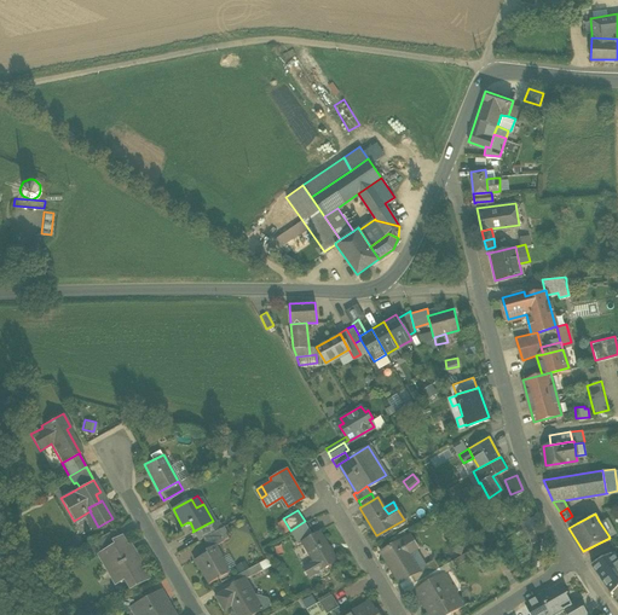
[(565,521),(569,528),(577,523),(572,516),(565,521)]
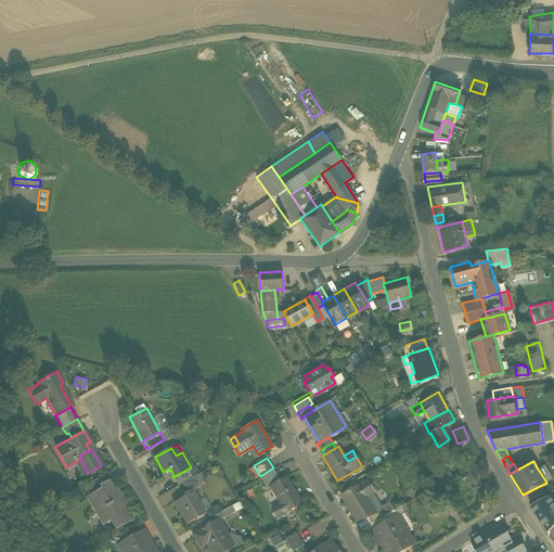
[(543,463),(537,467),(545,480),(552,477),(543,463)]
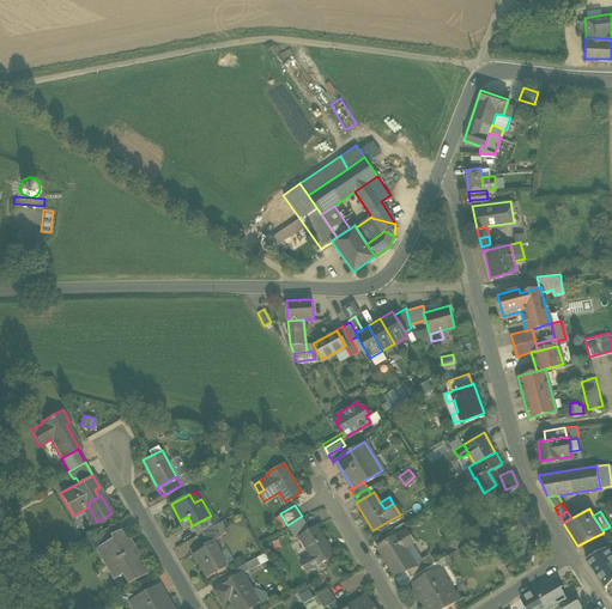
[(288,525),(296,539),(300,536),(309,530),(302,517),(288,525)]
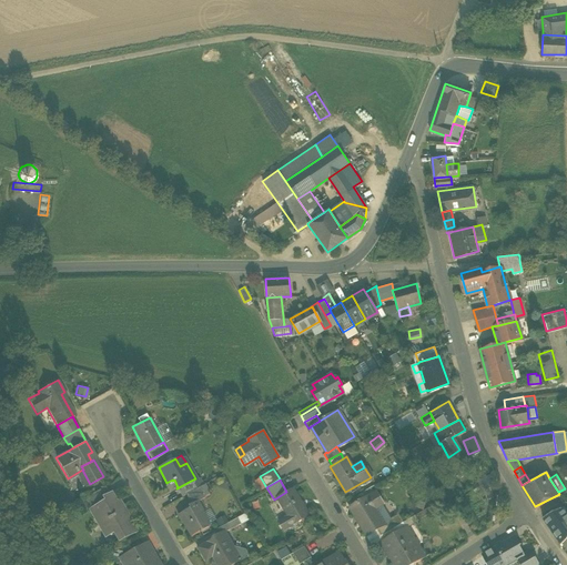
[(181,496),(184,494),(195,487),(191,481),(176,488),(181,496)]
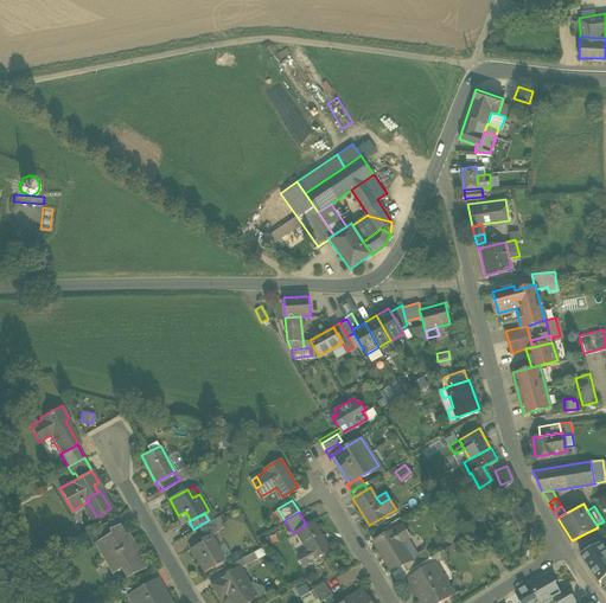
[(90,531),(96,543),(101,541),(99,537),(108,532),(108,531),(115,526),(112,519),(90,531)]
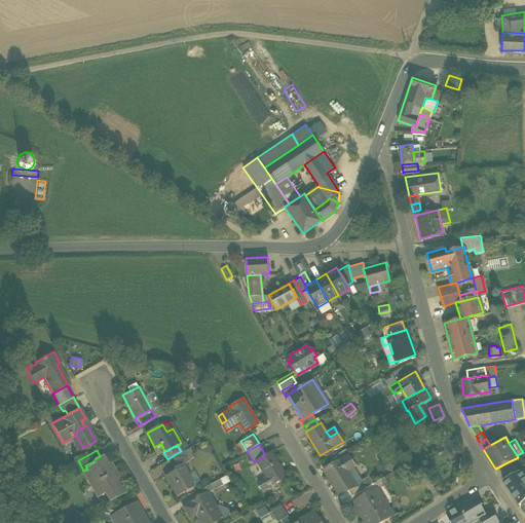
[(184,450),(181,451),(171,457),(176,467),(181,463),(182,463),(190,459),(184,450)]
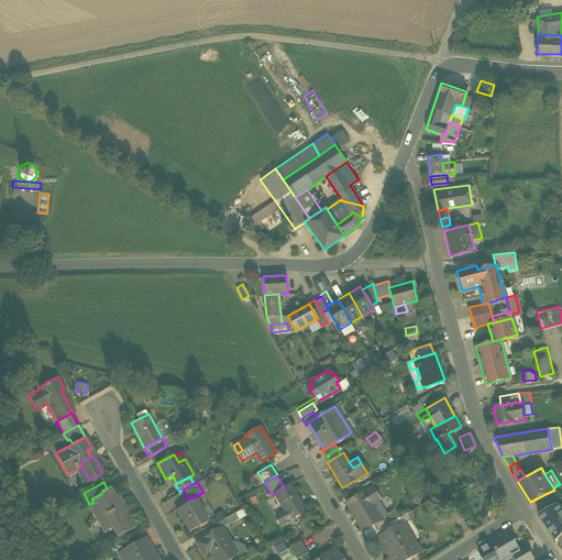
[(276,517),(281,526),(306,511),(290,484),(284,487),(275,493),(286,512),(276,517)]
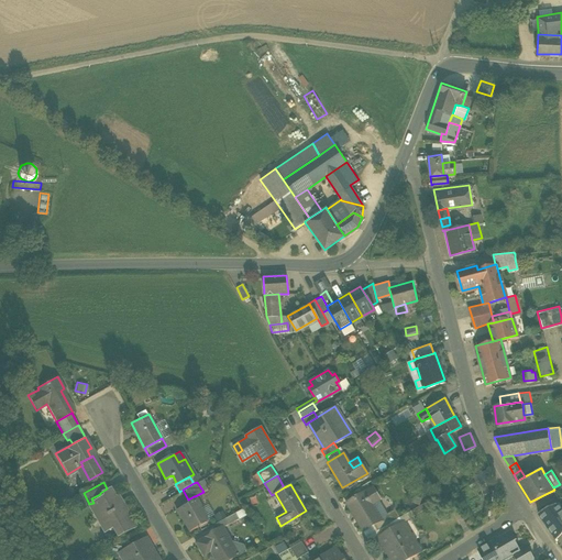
[(372,486),(364,491),(372,503),(379,498),(372,486)]
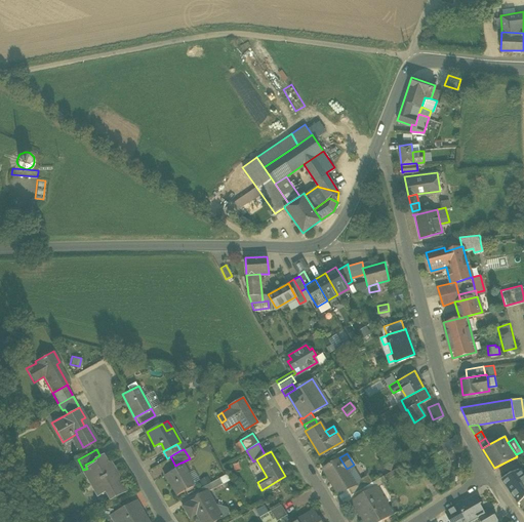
[(103,489),(110,500),(126,491),(116,474),(113,475),(102,454),(99,455),(93,459),(93,460),(85,465),(87,469),(90,474),(88,475),(97,492),(103,489)]
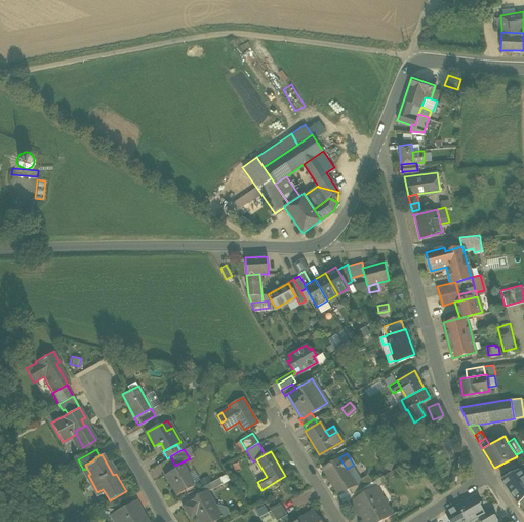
[(355,483),(347,469),(339,457),(322,468),(326,475),(327,475),(330,478),(331,481),(330,482),(338,494),(348,488),(356,483),(355,483)]
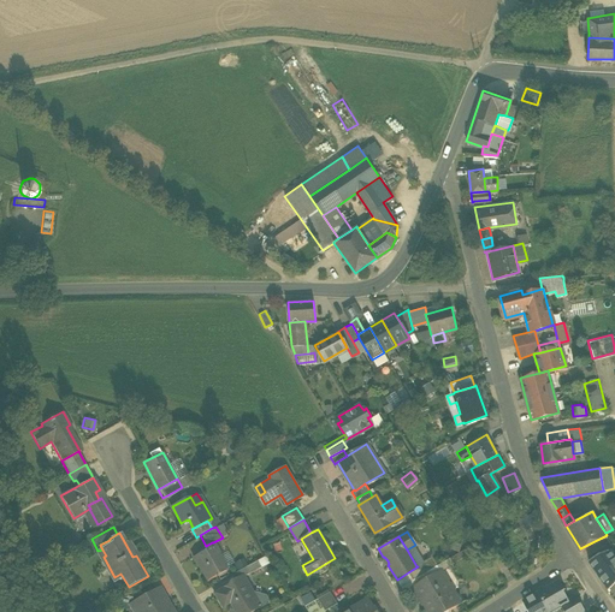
[(191,557),(205,582),(228,569),(213,542),(212,542),(206,546),(202,548),(203,551),(191,557)]
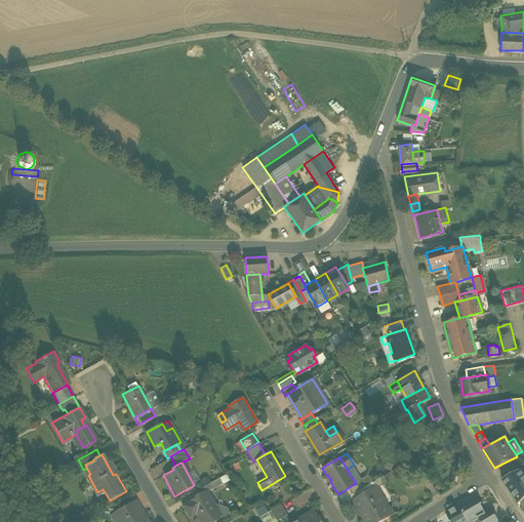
[(510,491),(518,503),(520,500),(523,496),(523,475),(519,469),(500,478),(510,491)]
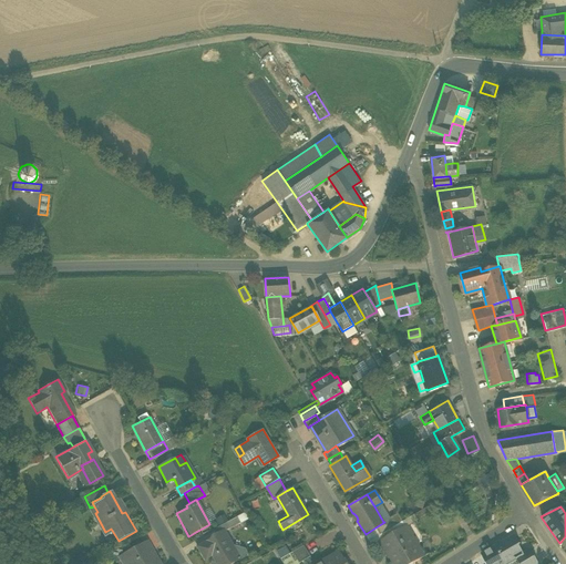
[(392,525),(402,520),(398,513),(388,519),(392,525)]
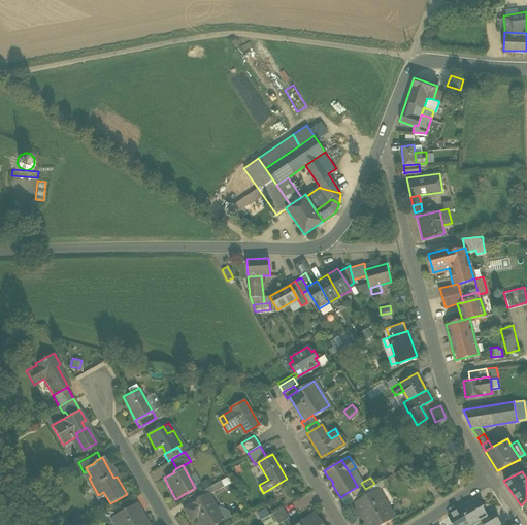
[(200,492),(203,498),(208,494),(225,486),(222,481),(200,492)]
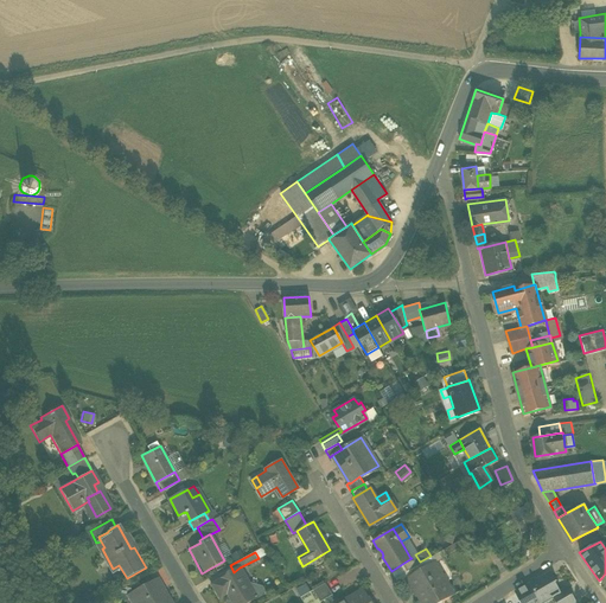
[(412,558),(402,564),(406,570),(420,562),(415,555),(410,558),(412,558)]
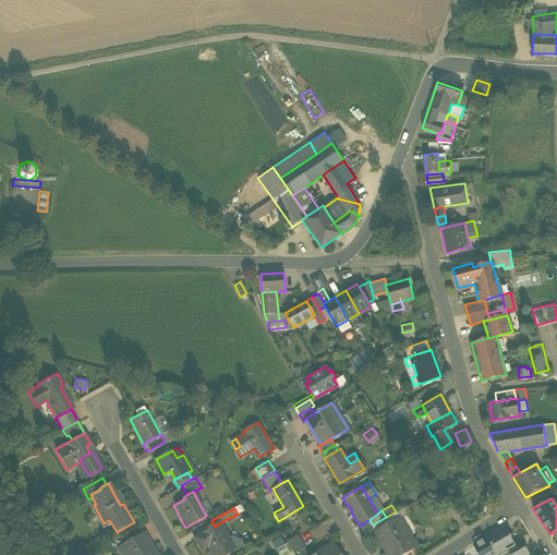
[(386,517),(373,525),(376,530),(399,517),(396,511),(386,517)]
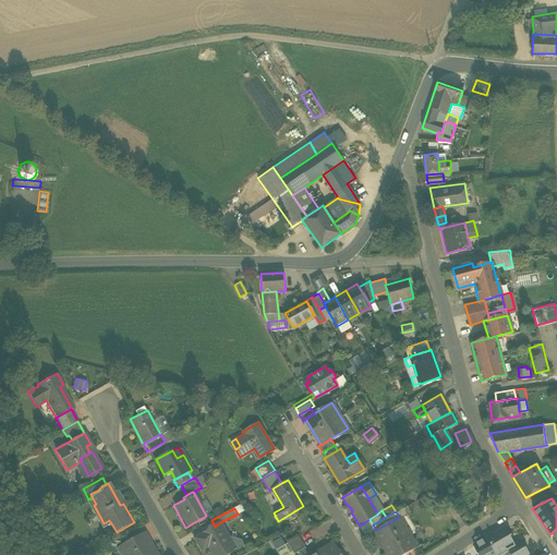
[(374,532),(387,554),(400,554),(416,546),(399,517),(376,530),(374,532)]
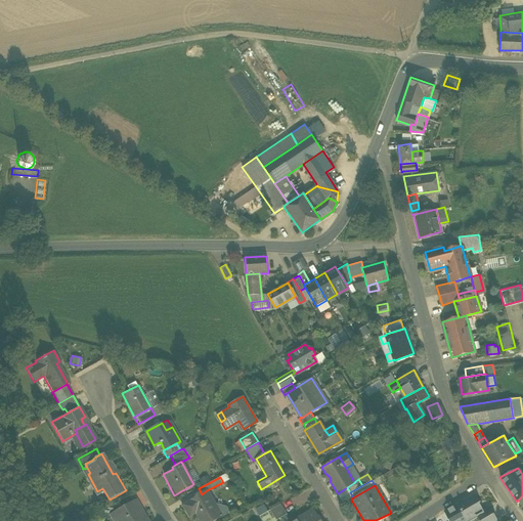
[(341,498),(350,492),(347,487),(338,493),(341,498)]
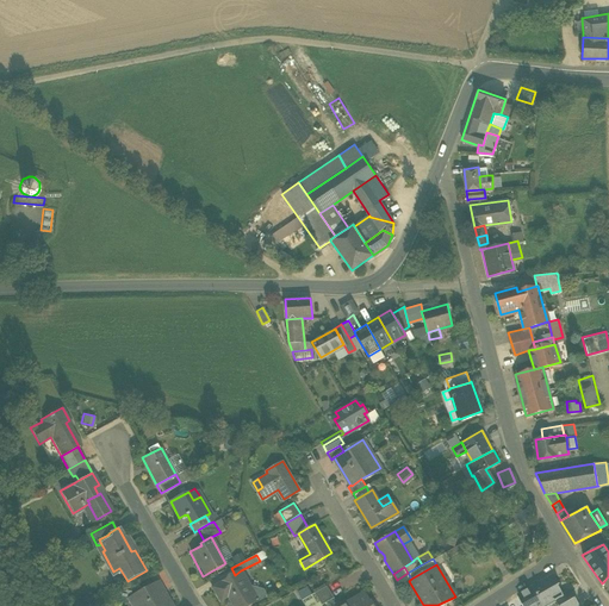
[(229,598),(234,605),(250,605),(259,601),(241,570),(235,575),(210,588),(219,604),(229,598)]
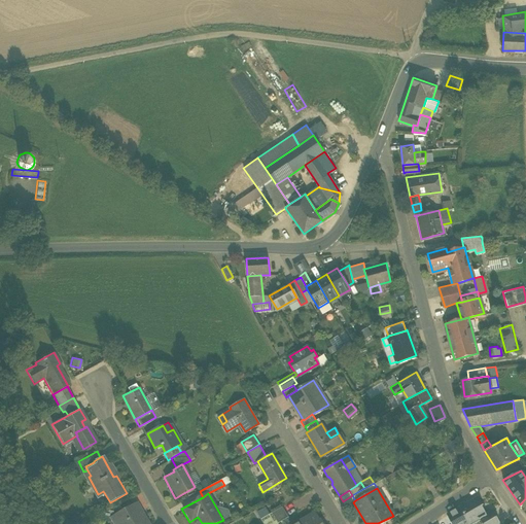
[(353,502),(355,500),(352,495),(343,501),(346,507),(353,502)]
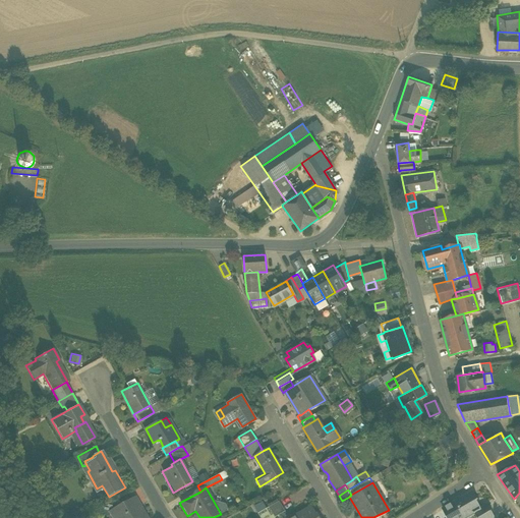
[(469,492),(453,501),(463,517),(474,511),(478,508),(473,499),(474,499),(474,496),(473,494),(471,494),(470,494),(469,492)]
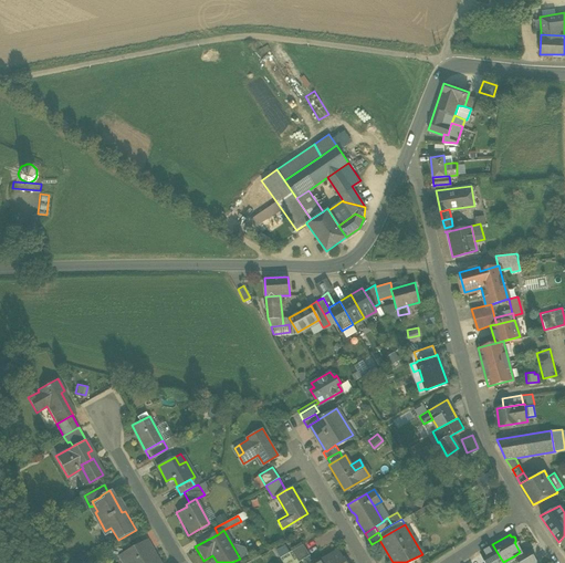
[(110,553),(114,562),(121,559),(119,556),(131,550),(126,543),(110,553)]
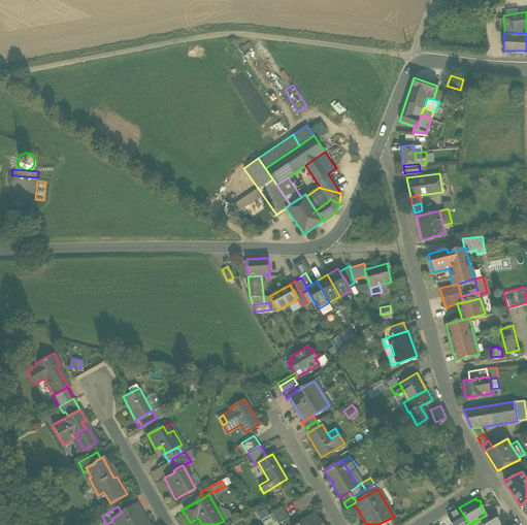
[(141,521),(141,520),(134,506),(132,507),(135,514),(138,520),(140,519),(141,521)]
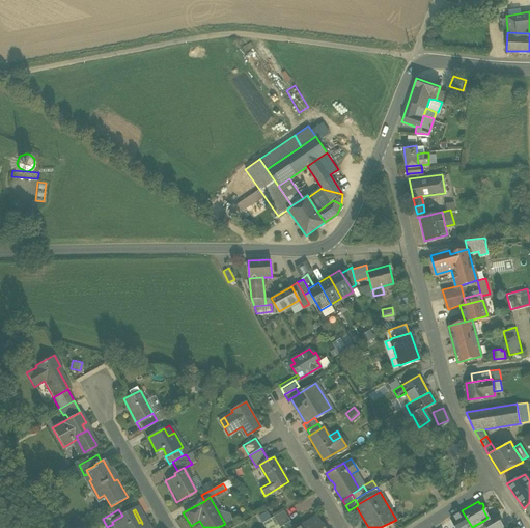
[(144,527),(142,523),(142,524),(141,522),(139,523),(136,517),(133,510),(122,516),(112,522),(113,524),(114,527),(144,527)]
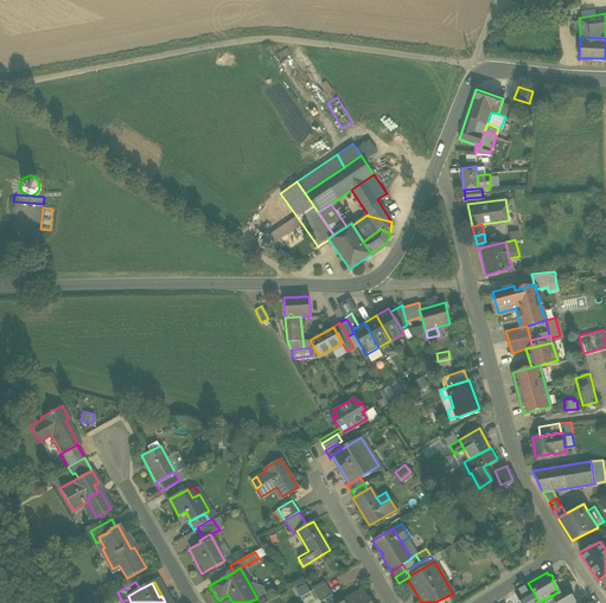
[(295,587),(299,595),(310,590),(306,583),(295,587)]
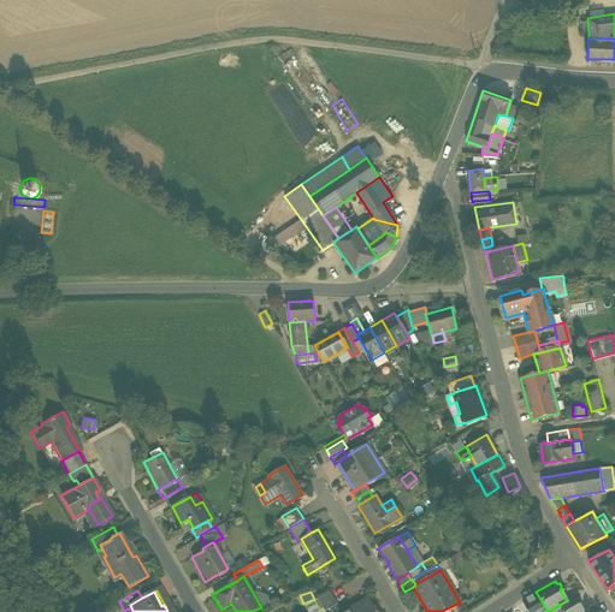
[(330,592),(318,599),(325,611),(337,604),(330,592)]
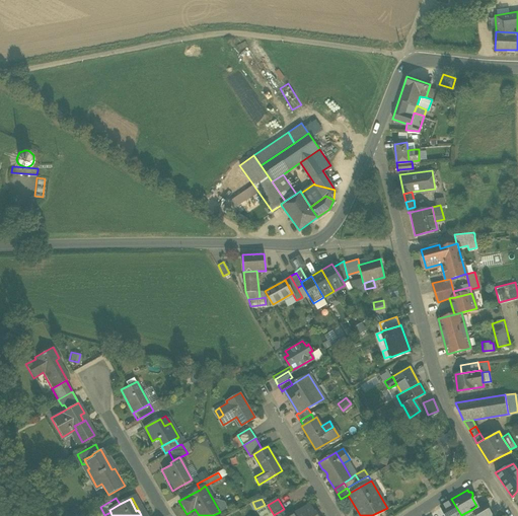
[(461,515),(451,499),(440,505),(445,515),(461,515)]
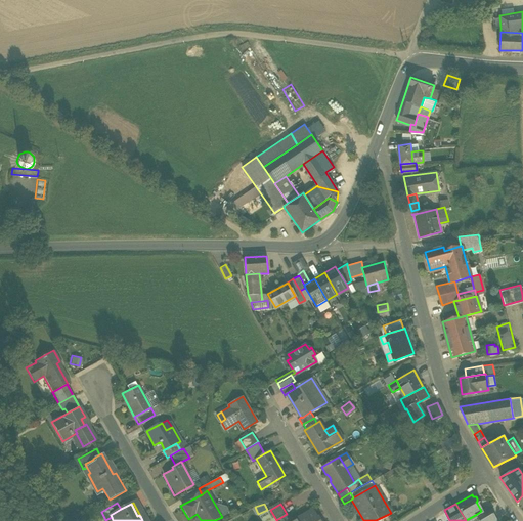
[(480,520),(489,520),(495,518),(488,506),(481,511),(477,514),(480,520)]
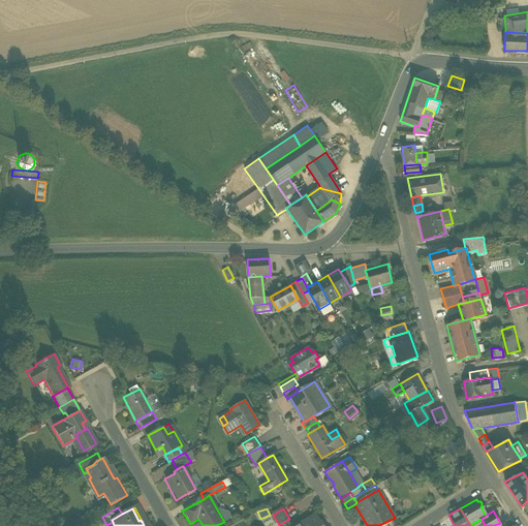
[(278,525),(279,525),(273,515),(261,521),(265,525),(278,525)]
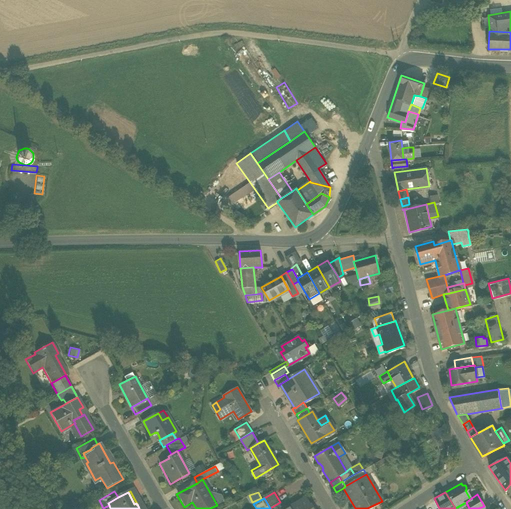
[(312,508),(306,498),(293,506),(294,508),(312,508)]
